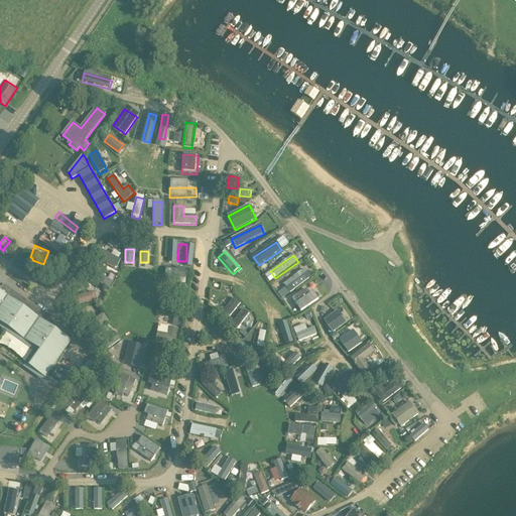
[(283,285),(288,293),(310,278),(304,270),(283,285)]
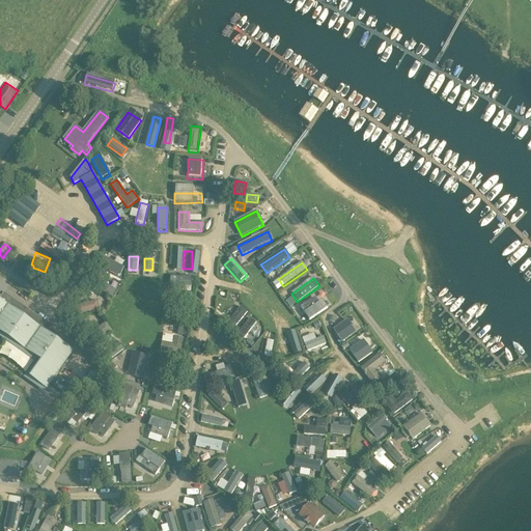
[(309,306),(319,299),(317,295),(306,302),(309,306)]
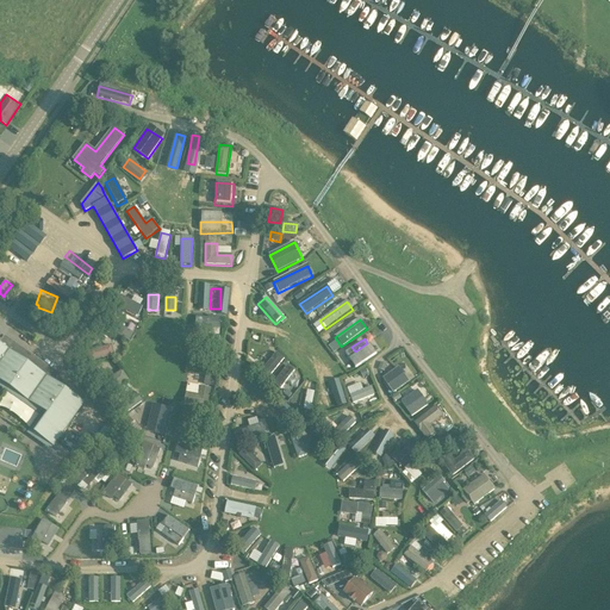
[(55,442),(82,403),(26,363),(0,346),(0,380),(47,414),(33,431),(53,446),(55,442)]
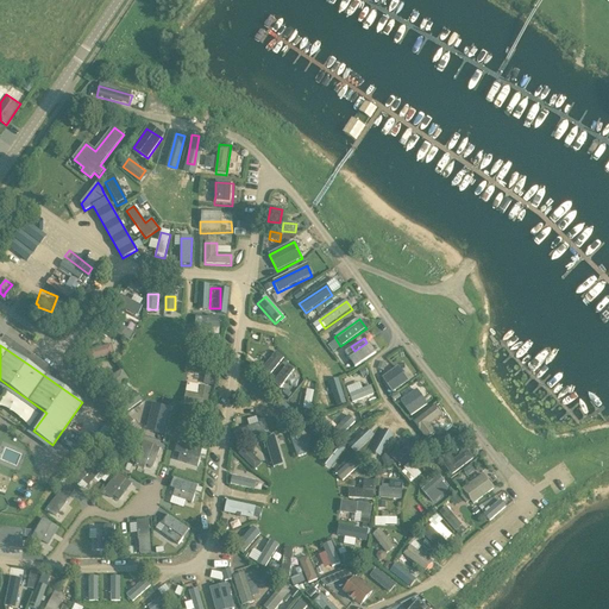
[(343,363),(349,370),(374,353),(369,345),(343,363)]
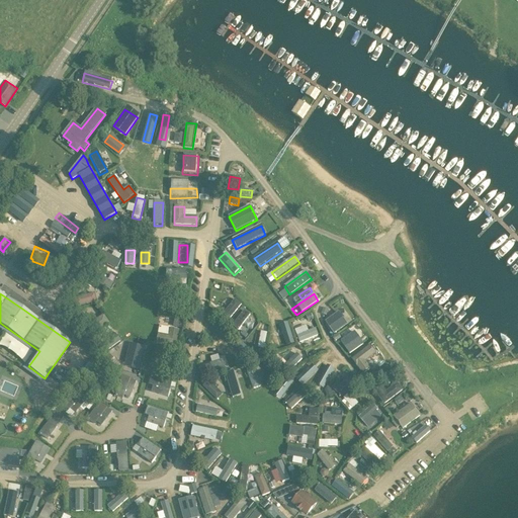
[(221,317),(228,322),(240,306),(234,300),(221,317)]
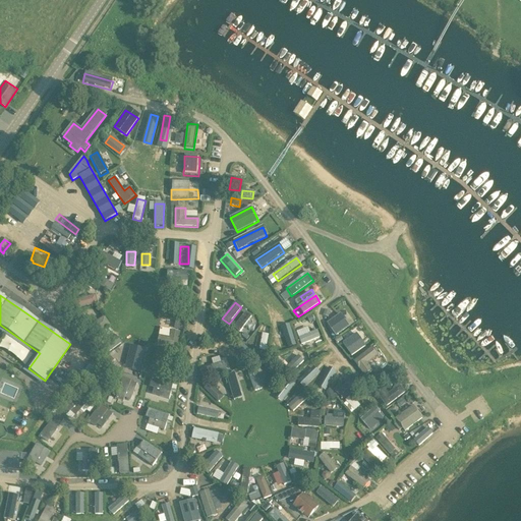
[(339,312),(328,321),(336,333),(349,325),(339,312)]
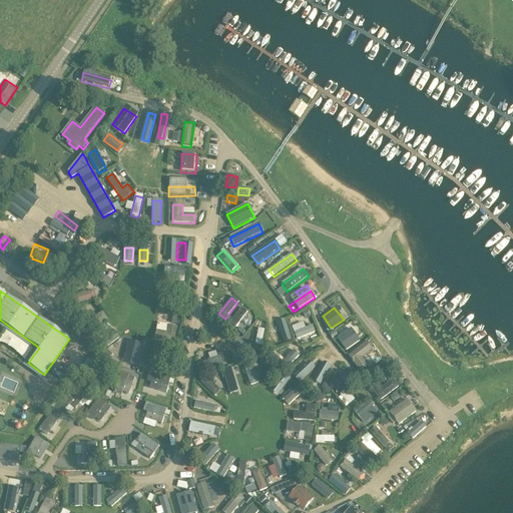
[(241,310),(229,325),(234,330),(246,314),(241,310)]
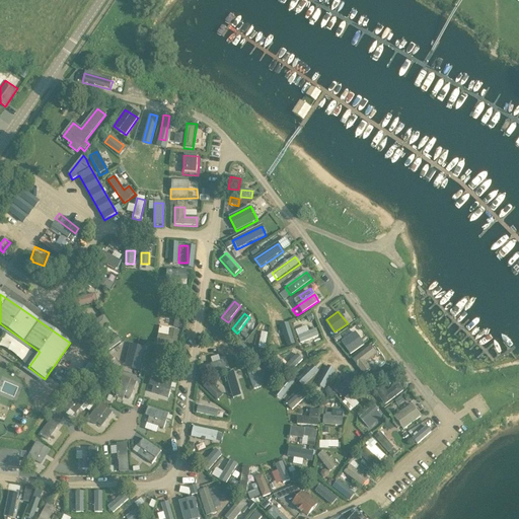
[(305,318),(293,323),(295,328),(307,323),(305,318)]
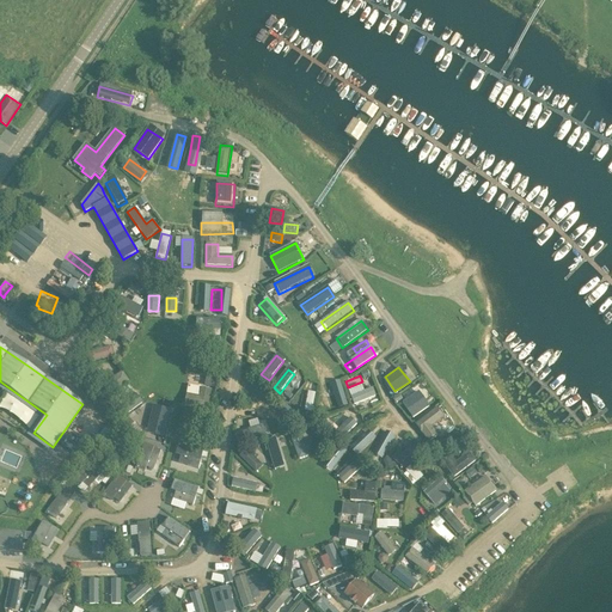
[(204,385),(207,386),(215,387),(215,381),(216,378),(206,377),(204,385)]
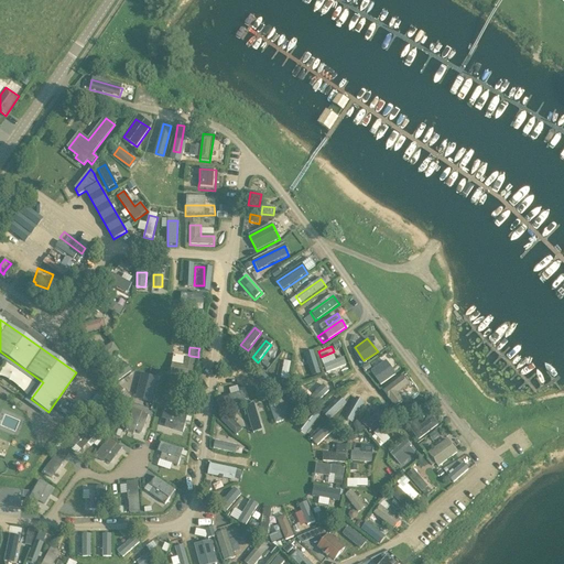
[(232,351),(227,358),(248,373),(252,367),(232,351)]
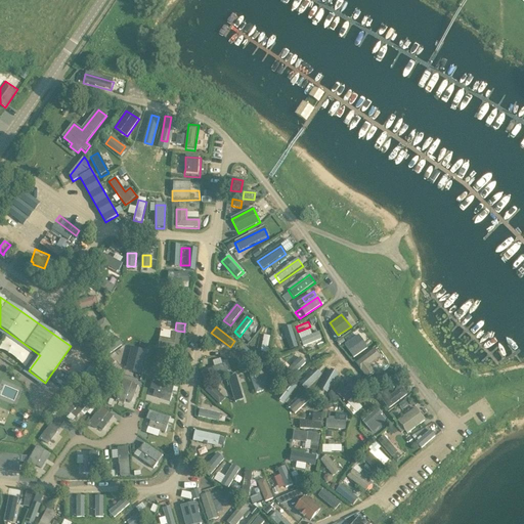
[(322,339),(319,331),(312,333),(310,329),(298,333),(303,346),(322,339)]
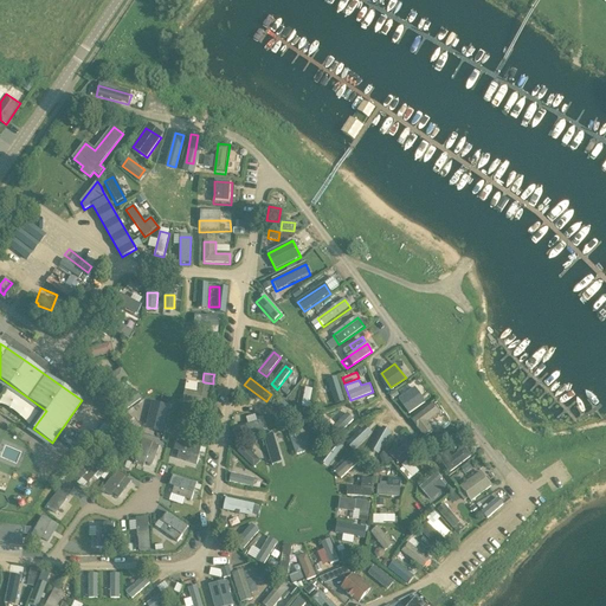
[(197,391),(185,388),(182,400),(205,404),(208,384),(198,382),(197,391)]
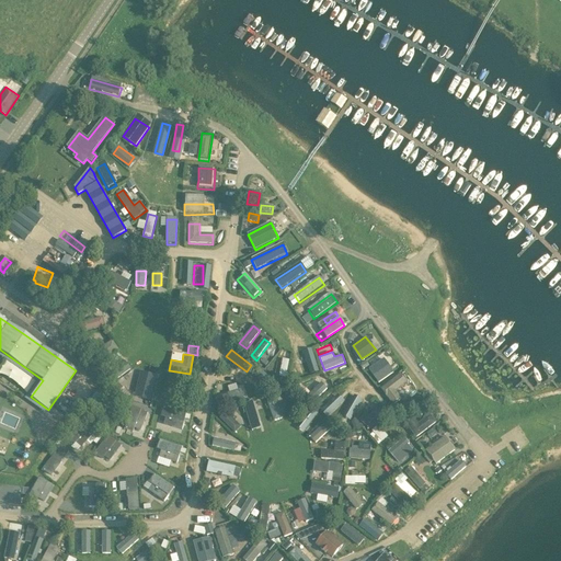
[(385,356),(369,367),(379,380),(395,370),(385,356)]
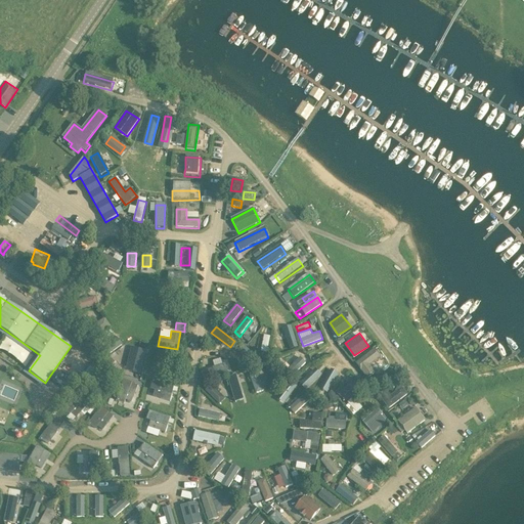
[(264,335),(260,350),(266,351),(269,336),(264,335)]
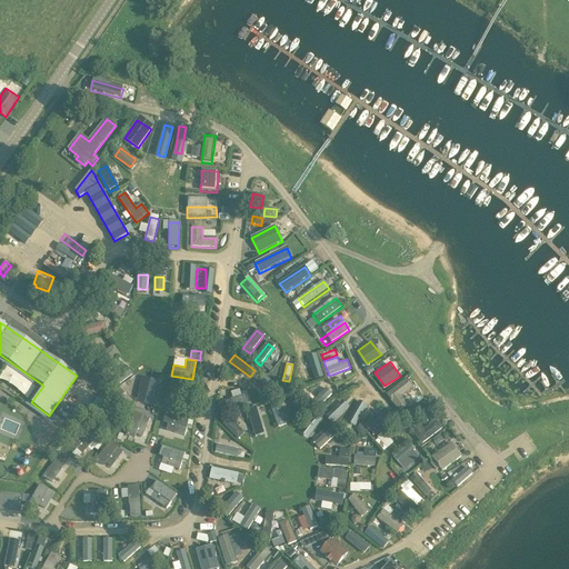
[(16,380),(19,372),(7,367),(1,380),(20,388),(22,383),(16,380)]
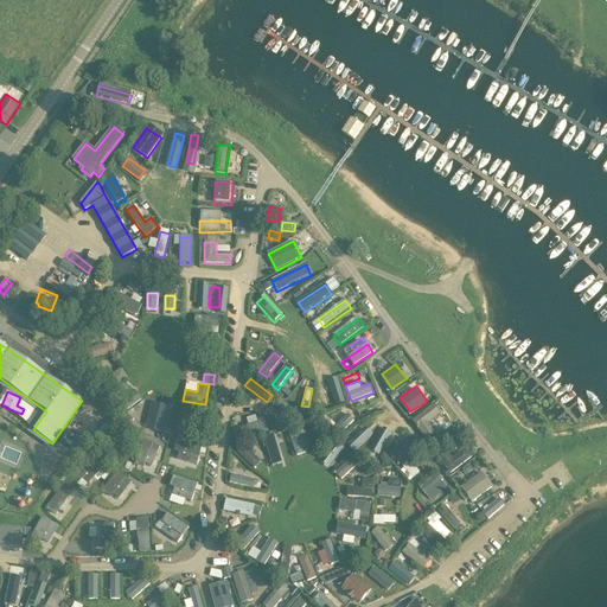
[(338,396),(317,402),(319,409),(339,402),(338,396)]
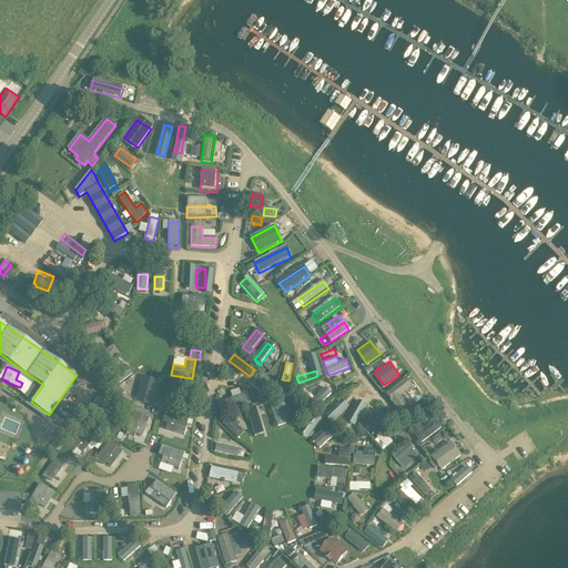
[(261,374),(255,382),(276,397),(281,389),(261,374)]
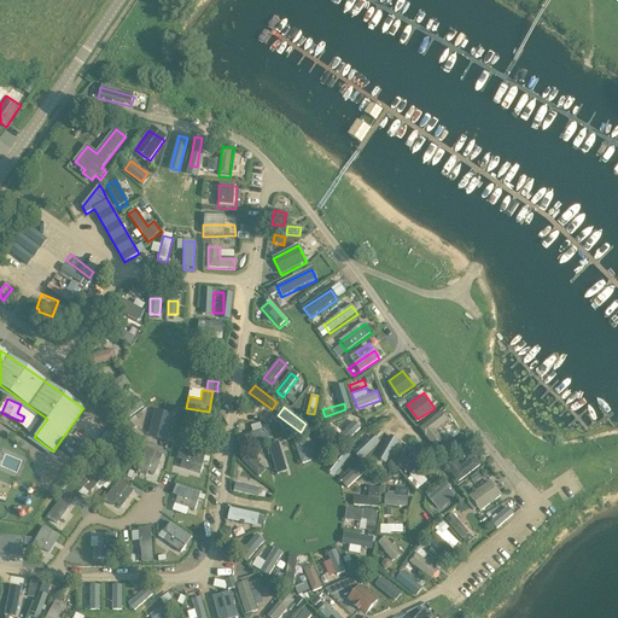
[(149,436),(167,439),(173,410),(155,408),(149,436)]
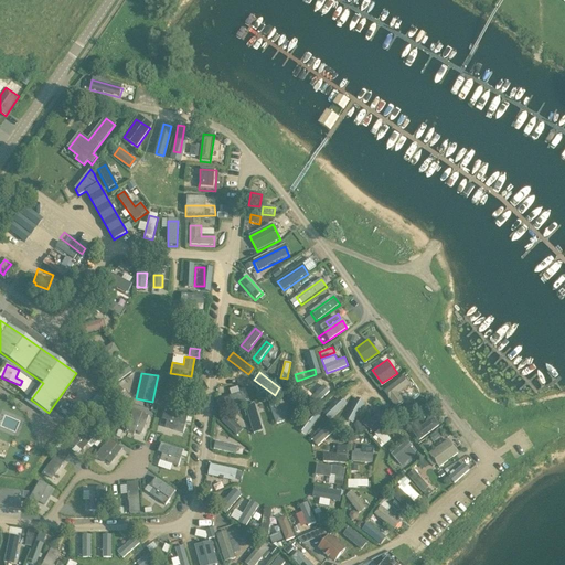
[(404,374),(383,390),(396,406),(405,400),(398,392),(411,383),(404,374)]
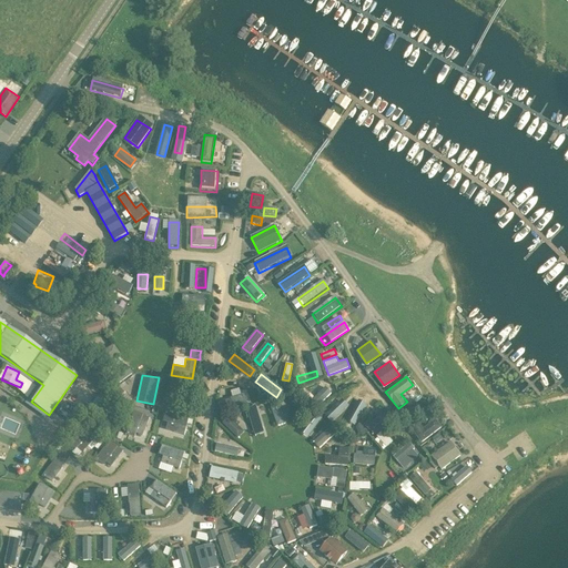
[(172,377),(169,385),(180,388),(182,382),(172,377)]
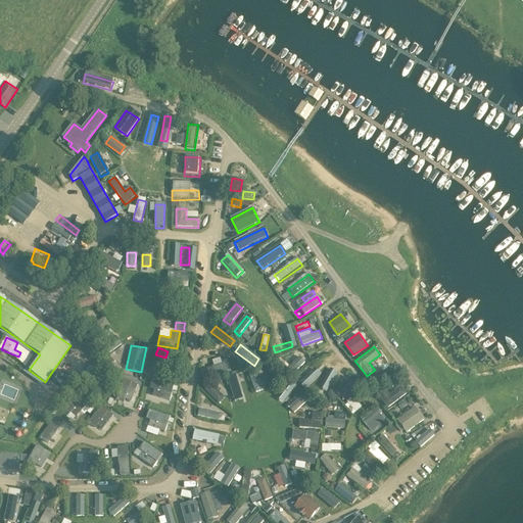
[(104,360),(108,366),(113,362),(108,357),(104,360)]
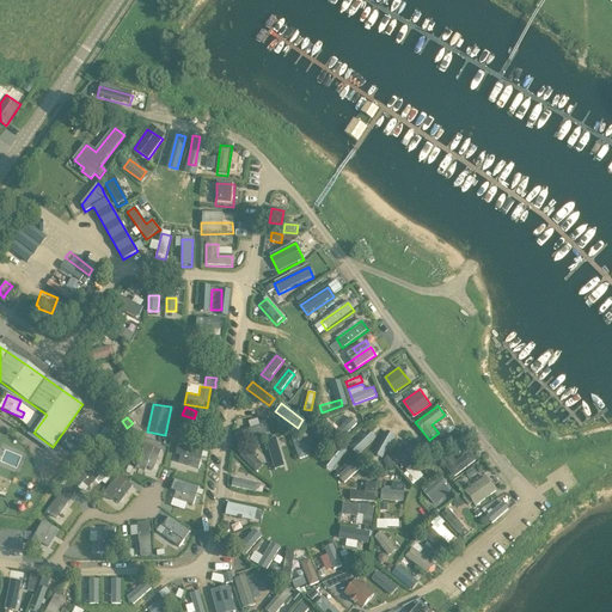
[(349,420),(335,435),(342,441),(356,426),(349,420)]
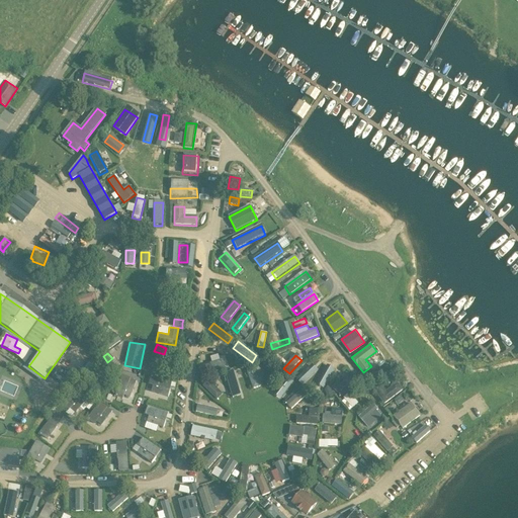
[(114,357),(108,362),(115,371),(121,366),(114,357)]
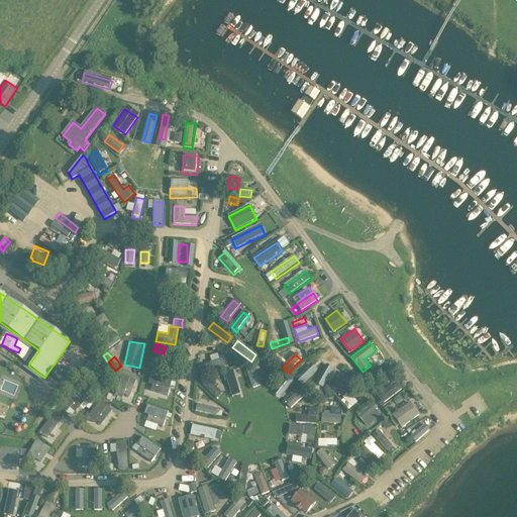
[(199,376),(223,369),(222,362),(197,369),(199,376)]
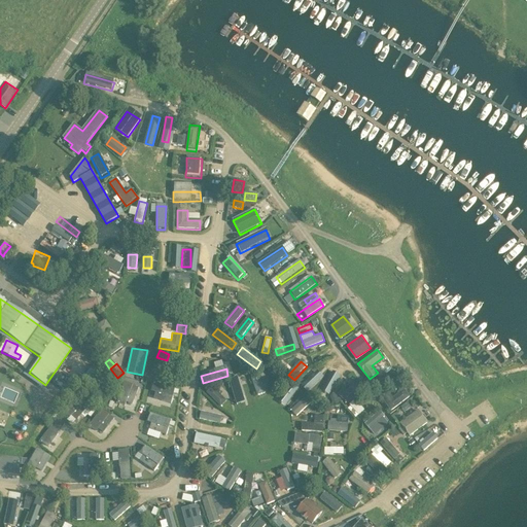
[(250,376),(256,396),(265,393),(258,373),(250,376)]
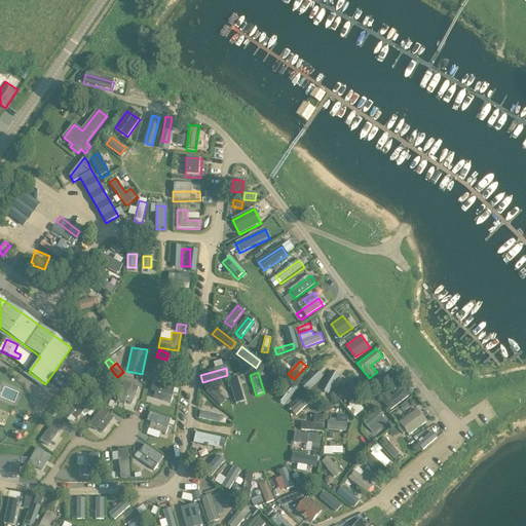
[(318,372),(304,387),(309,391),(324,376),(318,372)]
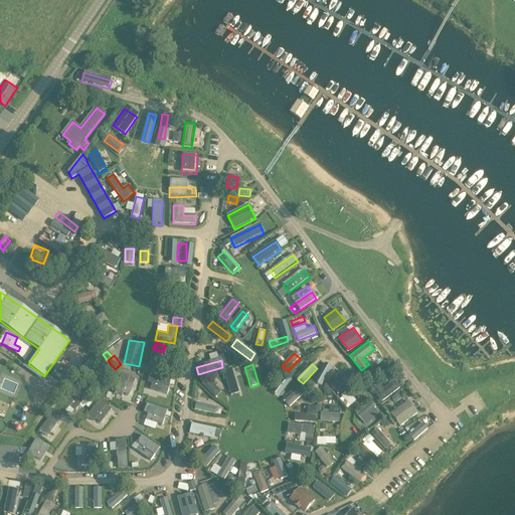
[(327,365),(318,383),(324,386),(333,368),(327,365)]
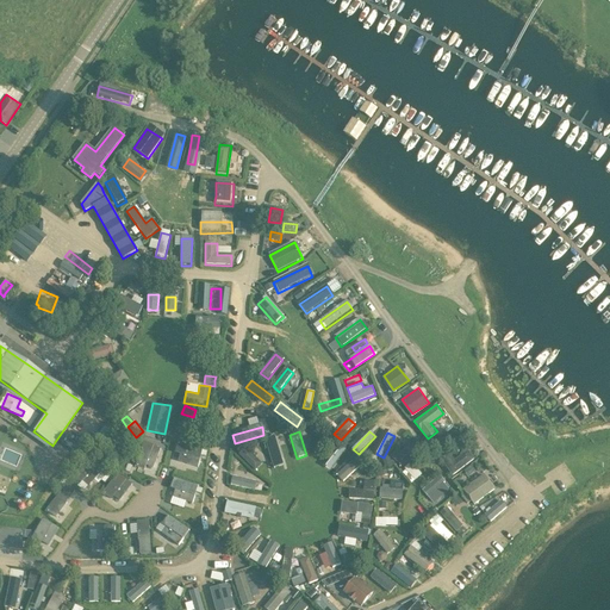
[(266,442),(273,467),(282,464),(274,439),(266,442)]
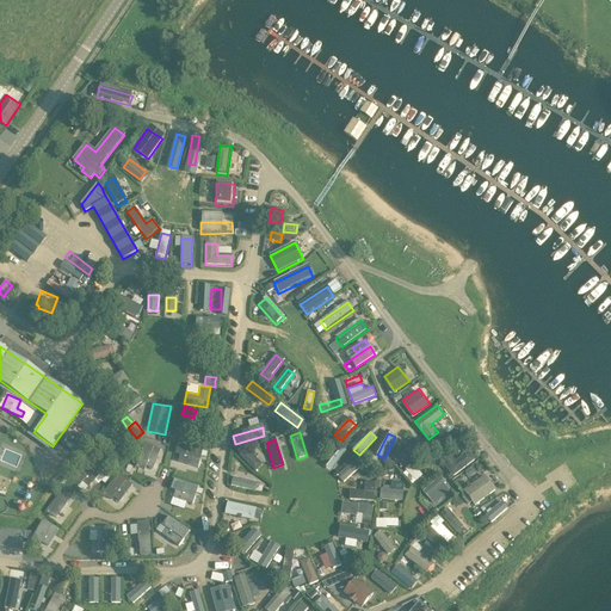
[(397,451),(392,458),(402,469),(421,449),(414,442),(402,455),(397,451)]
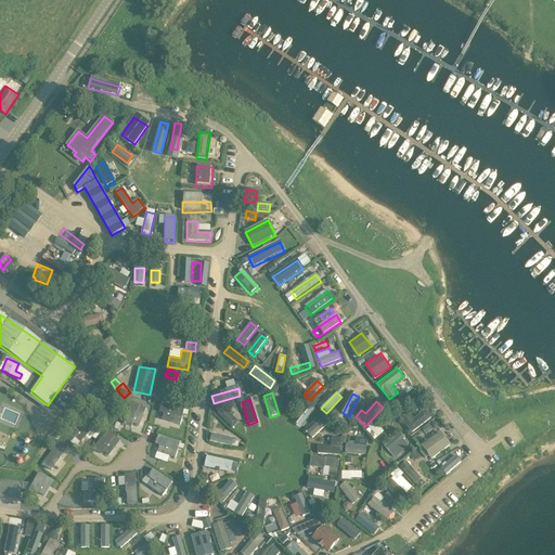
[(140,426),(145,410),(130,403),(121,425),(130,428),(131,423),(140,426)]
